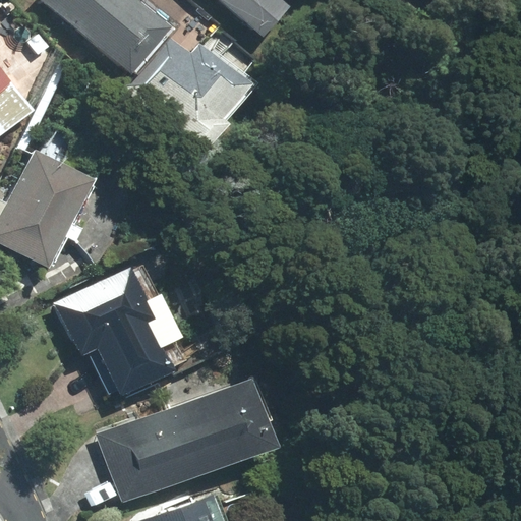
[(138,0),(45,0),(132,73),(171,27),(138,0)]
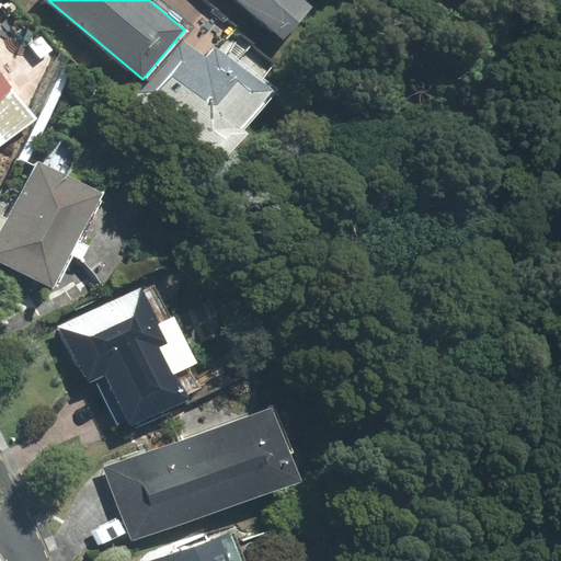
[(304,0),(237,0),(284,41),(312,8),(304,0)]
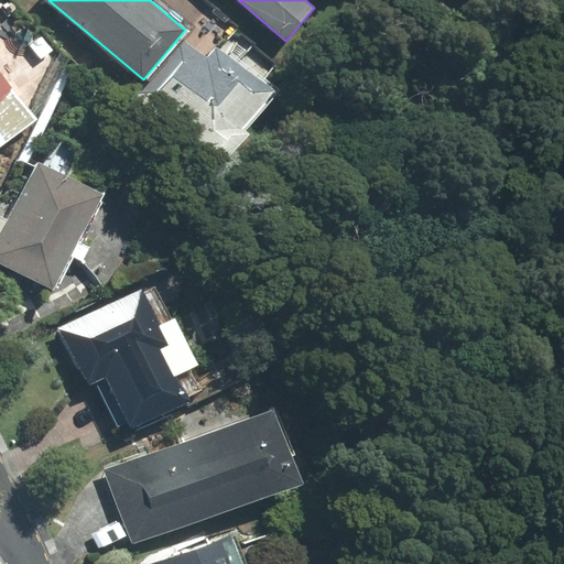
[(207,58),(185,40),(138,99),(223,167),(249,133),(245,130),(277,90),(218,44),(207,58)]
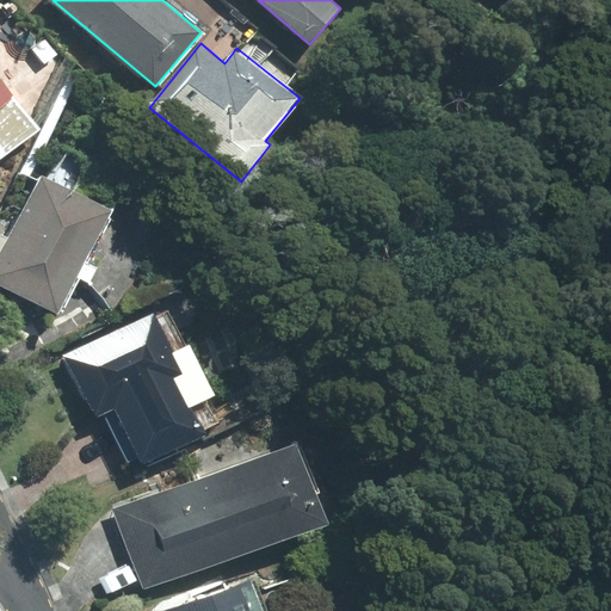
[(0,106),(14,97),(0,78),(0,106)]
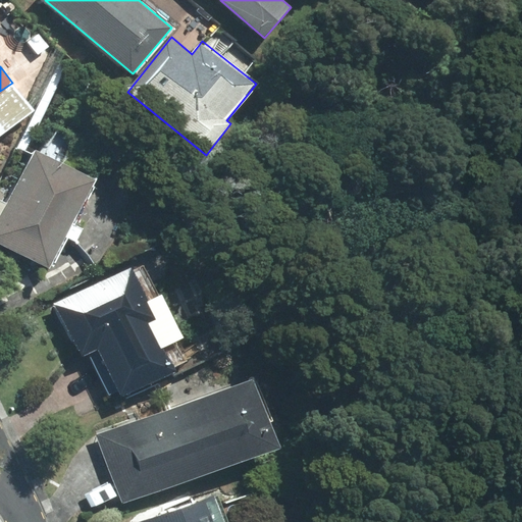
[(35,110),(12,83),(0,91),(0,123),(6,132),(35,110)]
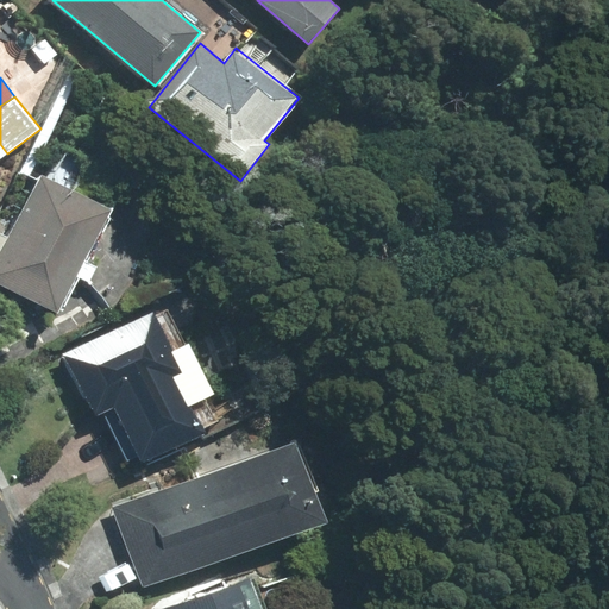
[(0,284),(58,314),(111,209),(42,176),(10,240),(0,234),(0,284)]
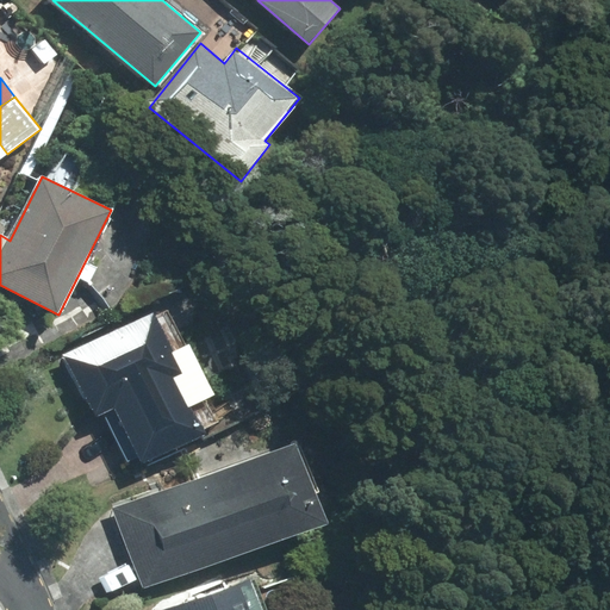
[(191,409),(216,396),(190,344),(184,348),(166,312),(155,318),(153,313),(68,356),(98,416),(104,412),(129,460),(138,455),(142,461),(203,430),(191,409)]
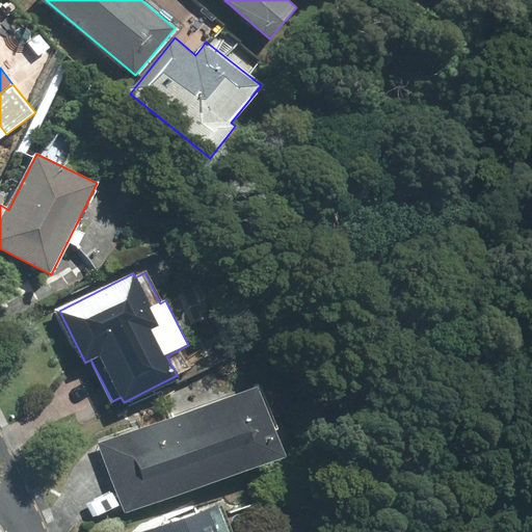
[(167,497),(283,455),(273,429),(276,428),(262,389),(259,390),(258,387),(142,428),(167,497)]
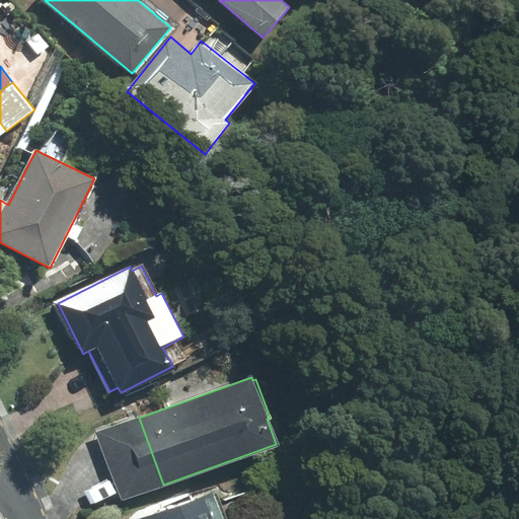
[(97,433),(122,500),(163,485),(139,418),(97,433)]
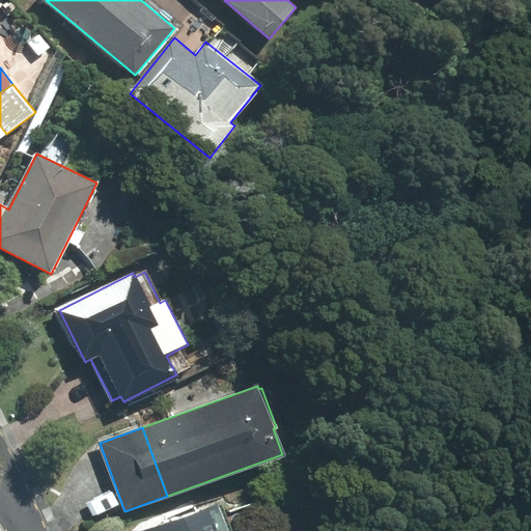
[(219,505),(148,530),(231,530),(222,505),(219,506),(219,505)]
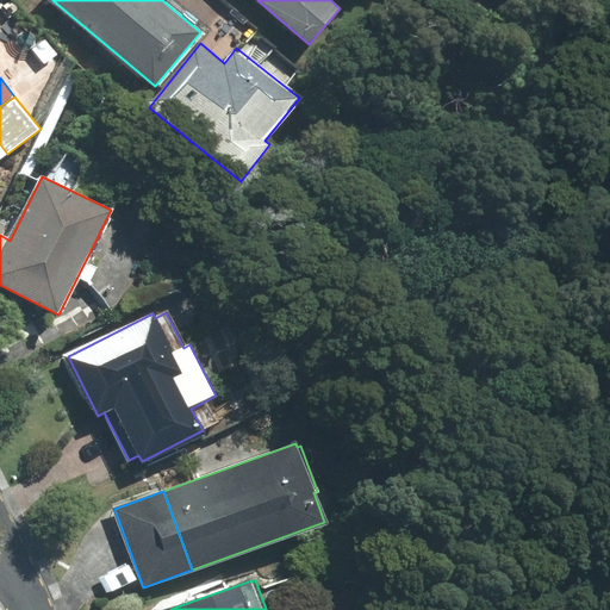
All buildings are outlined.
